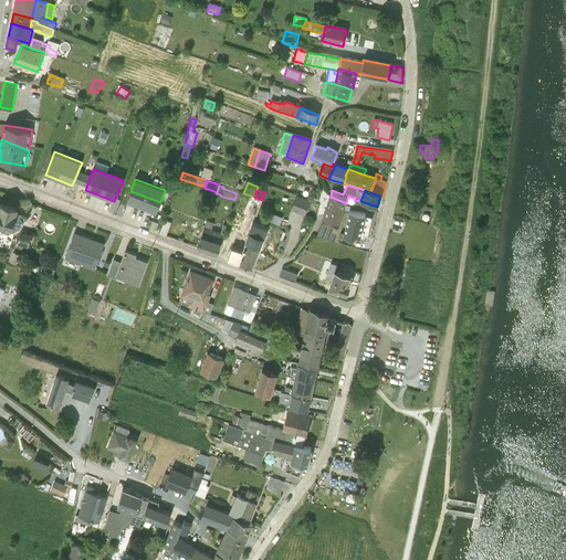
[(156,213),(160,202),(130,191),(127,202),(135,204),(134,207),(148,211),(148,210),(156,213)]
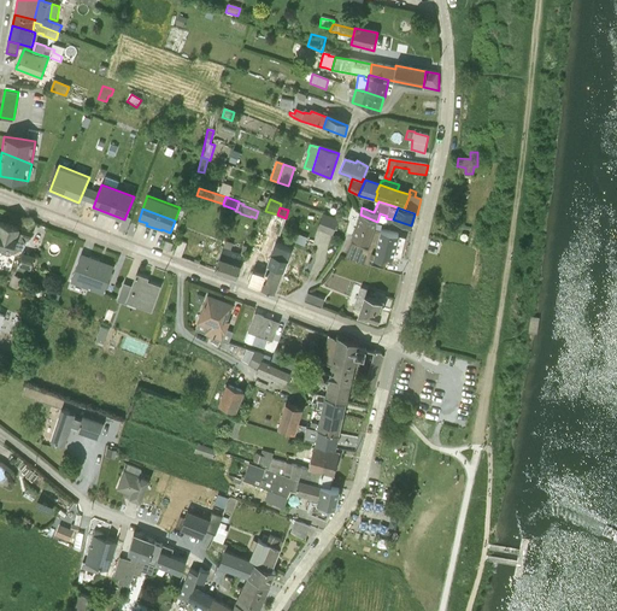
[(453,211),(451,223),(459,225),(462,213),(453,211)]
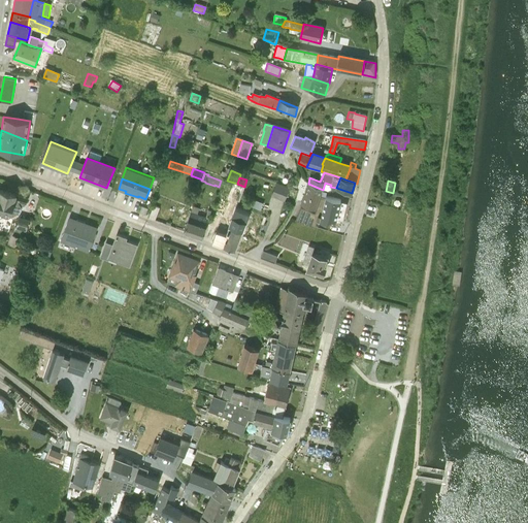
[(276,183),(271,197),(285,201),(290,188),(276,183)]
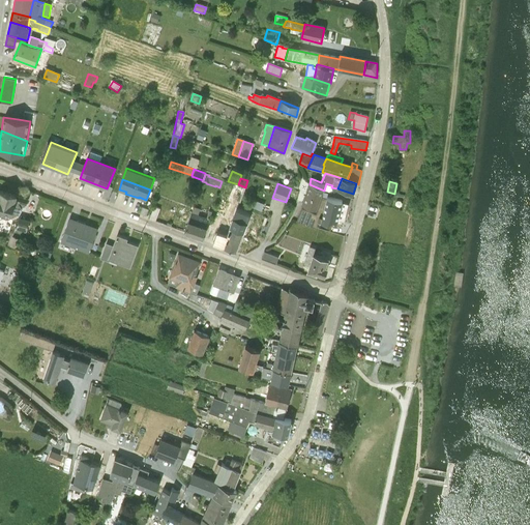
[(324,191),(310,184),(301,205),(316,211),(324,191)]
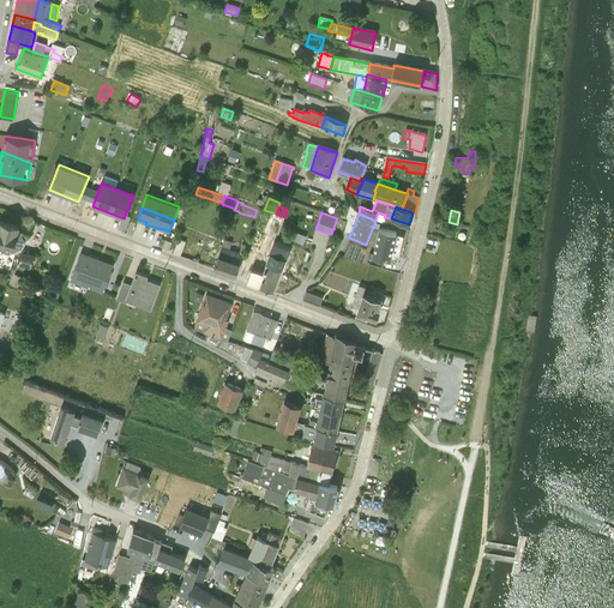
[(0,242),(14,247),(17,239),(18,234),(18,233),(30,236),(31,238),(34,230),(20,226),(0,220),(0,242)]
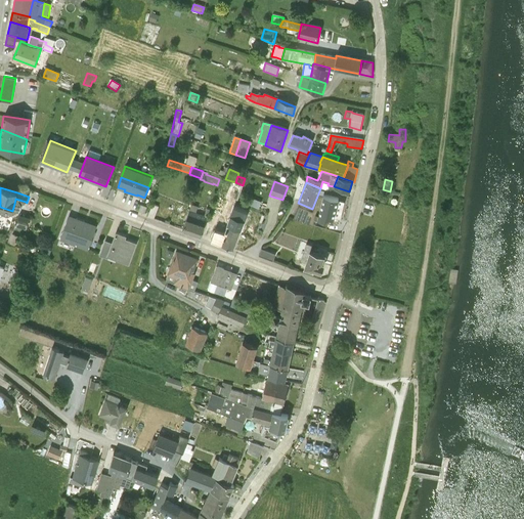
[(298,208),(294,221),(303,224),(303,222),(309,224),(312,225),(315,218),(321,220),(332,224),(334,218),(339,220),(345,203),(323,196),(324,192),(323,192),(319,190),(314,207),(312,213),(307,211),(306,211),(298,208)]
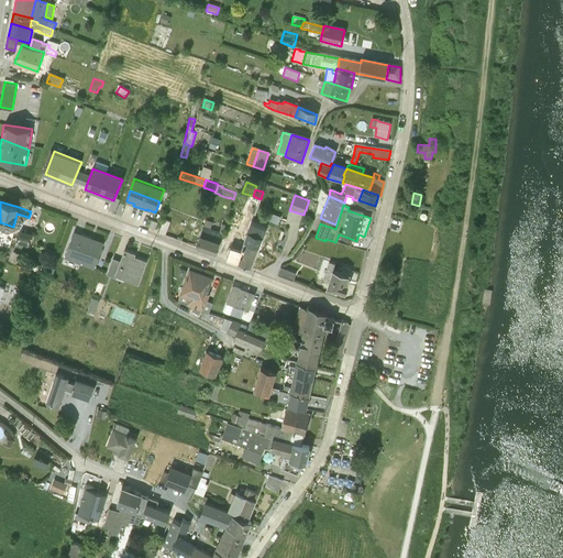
[(158,223),(154,221),(152,220),(148,228),(155,230),(157,226),(158,223)]
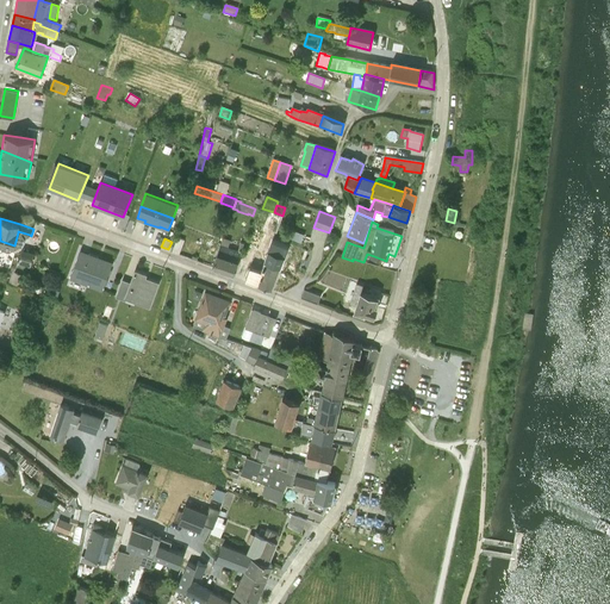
[(178,238),(172,253),(179,255),(185,241),(178,238)]
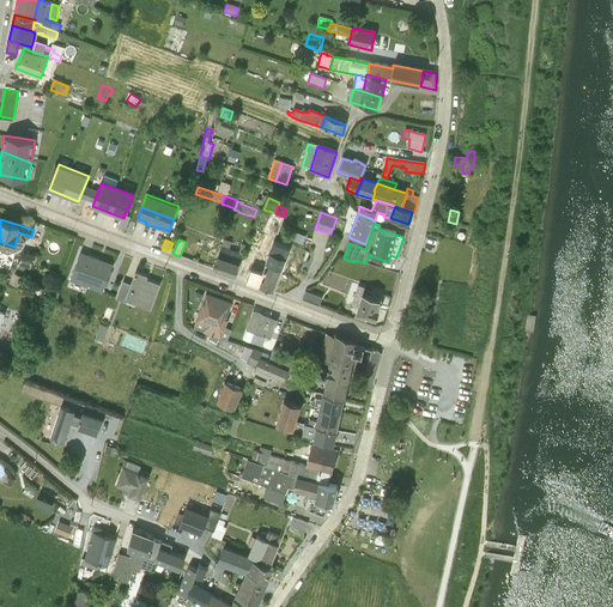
[(218,256),(240,263),(243,254),(246,247),(224,240),(222,247),(218,256)]
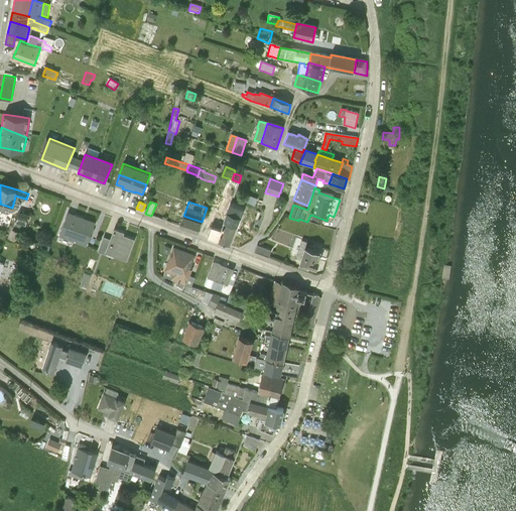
[(13,209),(12,208),(1,205),(0,205),(0,210),(1,212),(8,214),(13,209)]
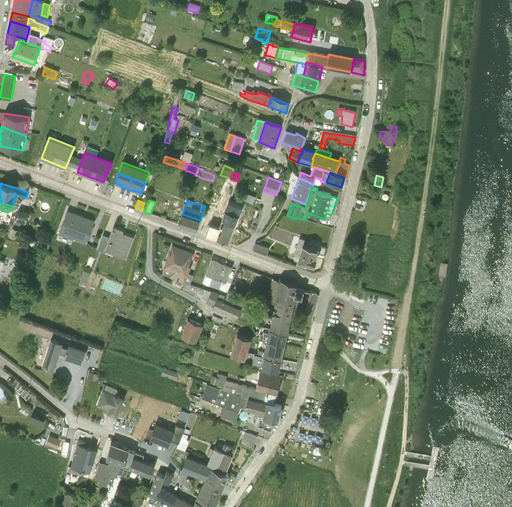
[(225,211),(239,216),(243,206),(239,204),(239,206),(233,204),(228,203),(225,211)]
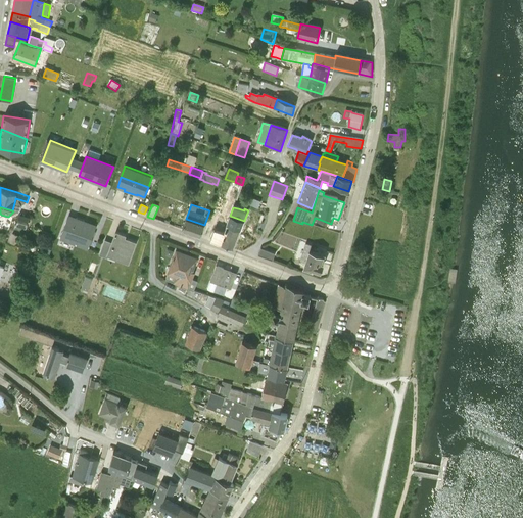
[(68,215),(59,240),(88,250),(97,226),(68,215)]
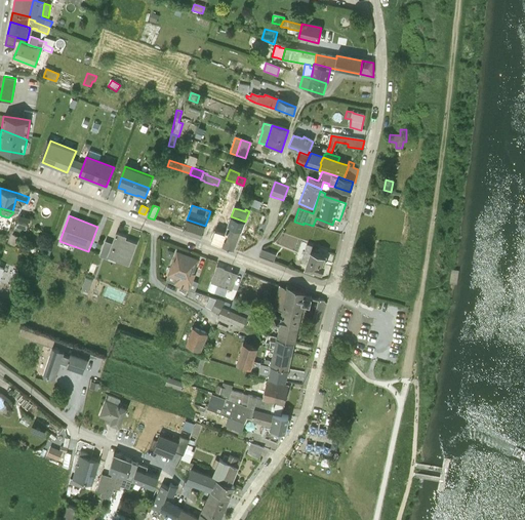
[(228,225),(242,231),(245,222),(231,216),(228,225)]
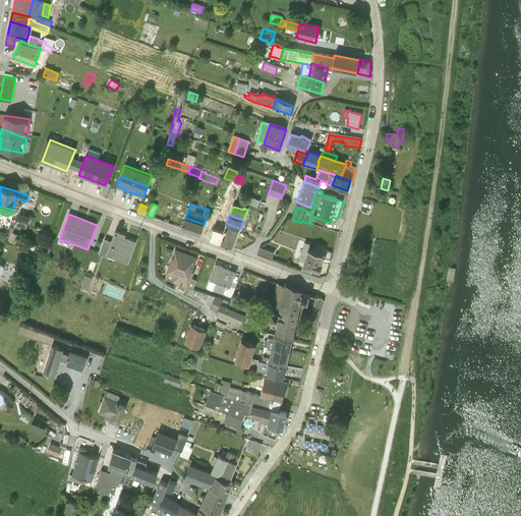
[(30,220),(18,217),(15,225),(27,228),(30,220)]
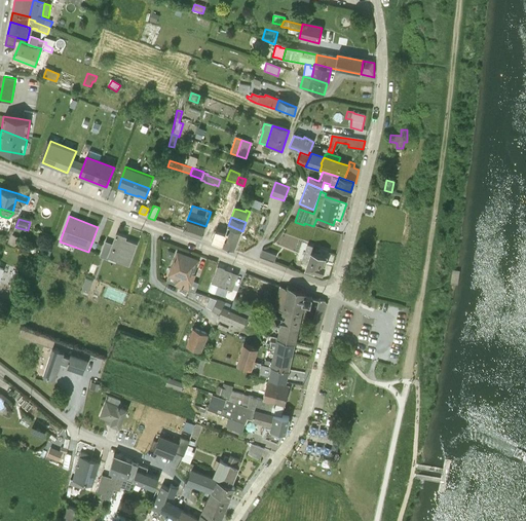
[(205,226),(187,220),(183,231),(202,237),(205,226)]
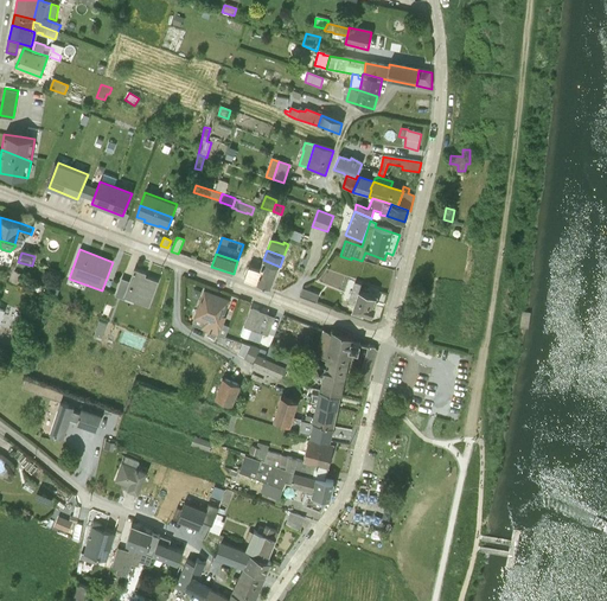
[(249,264),(260,269),(262,263),(251,259),(249,264)]
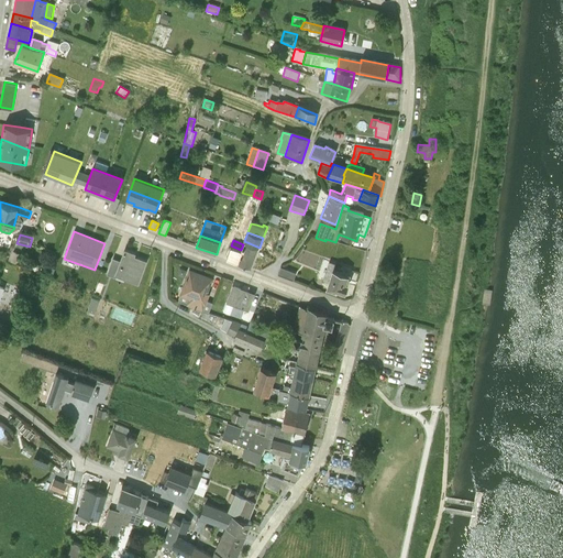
[(241,250),(256,255),(260,248),(244,241),(243,244),(241,250)]
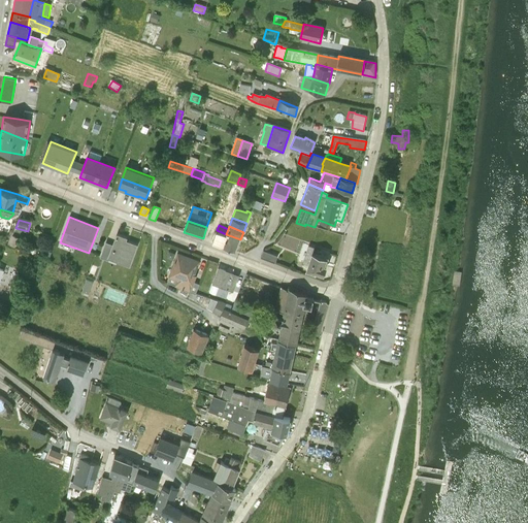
[(226,234),(217,230),(216,230),(211,243),(235,253),(240,239),(226,234)]
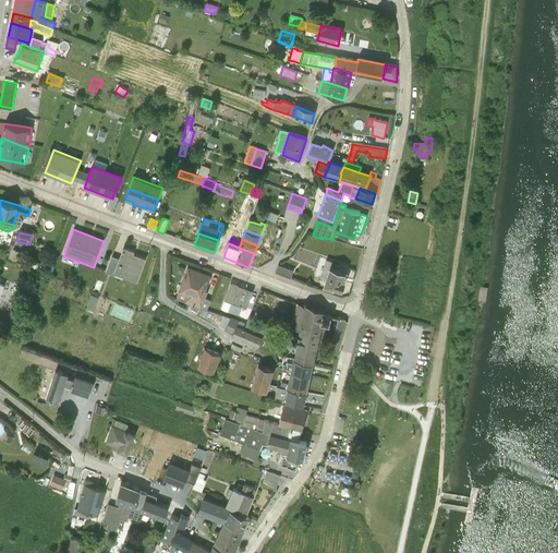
[(11,249),(8,260),(19,264),(23,253),(11,249)]
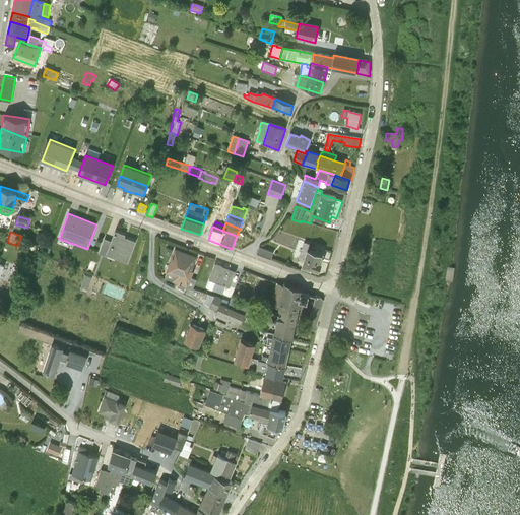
[(106,255),(108,256),(128,263),(136,242),(125,238),(125,236),(115,232),(111,242),(106,255)]
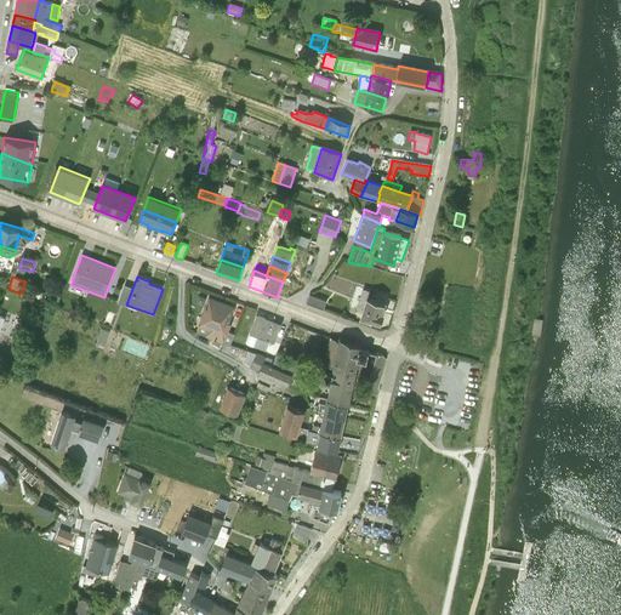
[(126,305),(132,289),(125,285),(118,303),(127,307),(129,306),(126,305)]
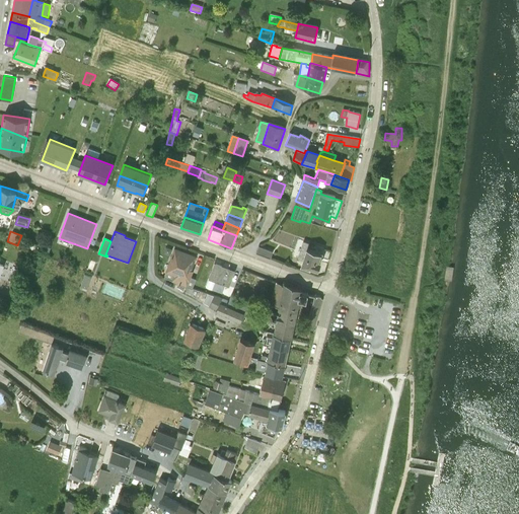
[(306,248),(308,249),(310,244),(303,242),(298,260),(302,261),(306,248)]
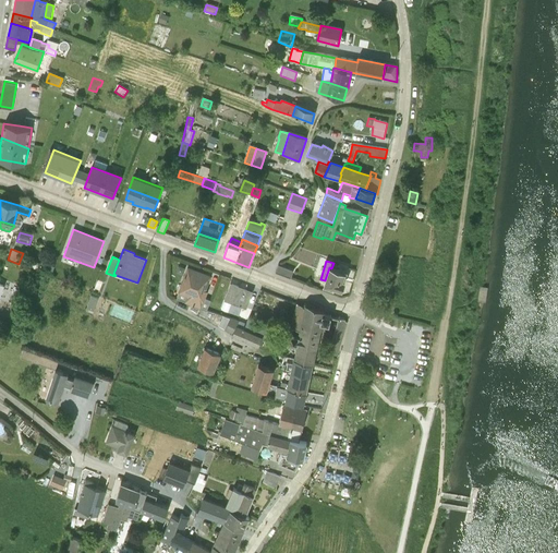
[(278,266),(276,274),(290,279),(293,272),(278,266)]
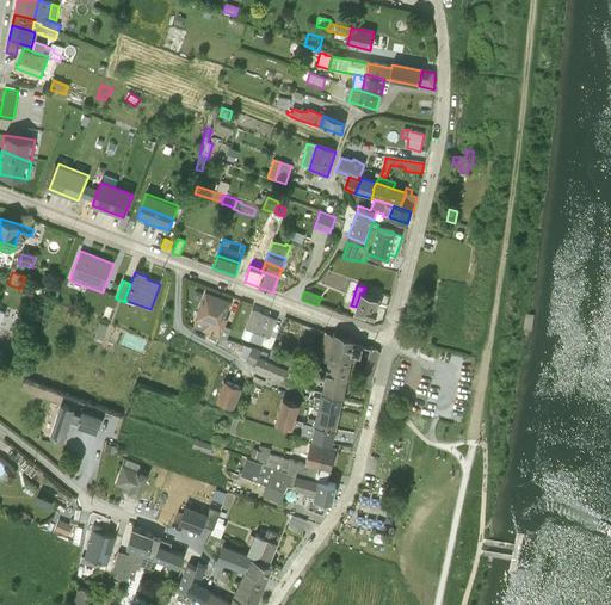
[(205,325),(202,331),(220,338),(222,331),(223,332),(224,327),(228,320),(226,319),(232,302),(205,292),(195,321),(196,321),(205,325)]
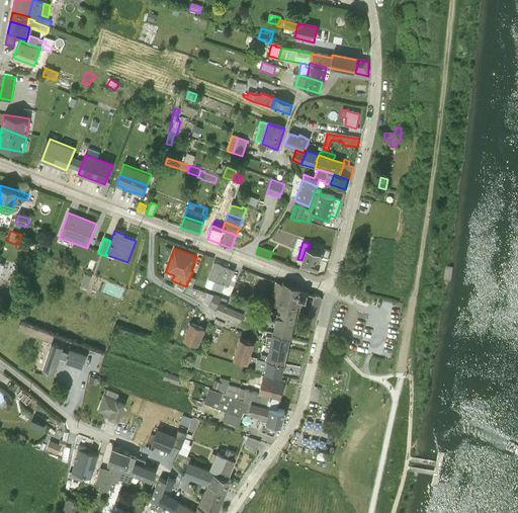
[(306,248),(301,260),(300,264),(299,265),(310,269),(311,267),(318,270),(321,261),(319,261),(321,254),(308,249),(306,248)]
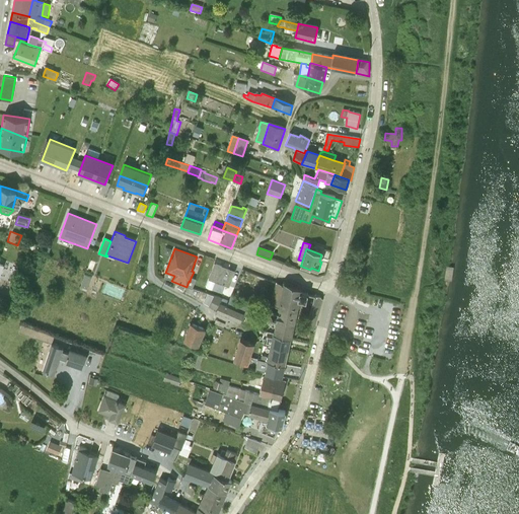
[(90,263),(87,270),(93,272),(95,265),(90,263)]
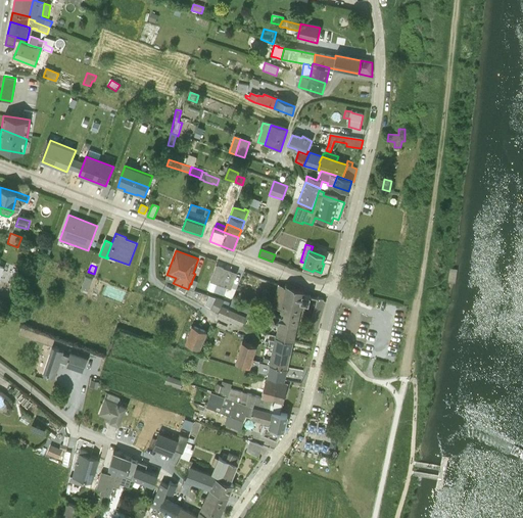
[(218,284),(224,287),(231,290),(237,274),(216,266),(209,282),(218,284)]
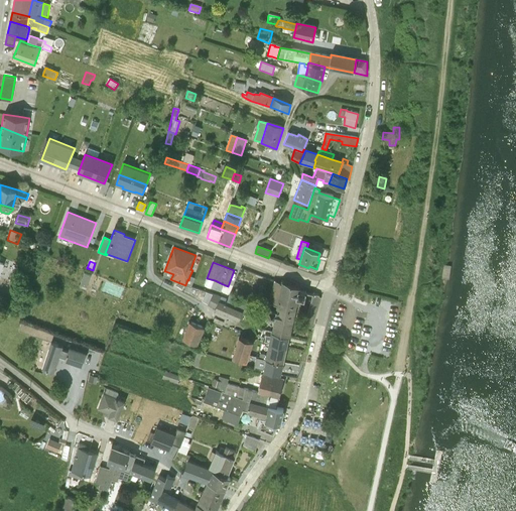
[(173,274),(165,271),(163,277),(170,279),(173,274)]
